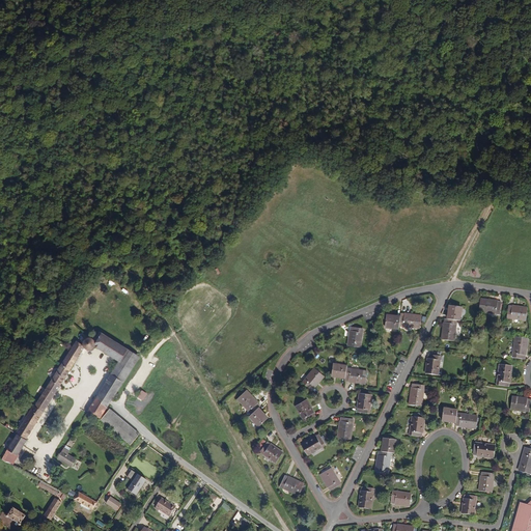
[(499,313),(500,302),(480,300),(479,310),(499,313)]
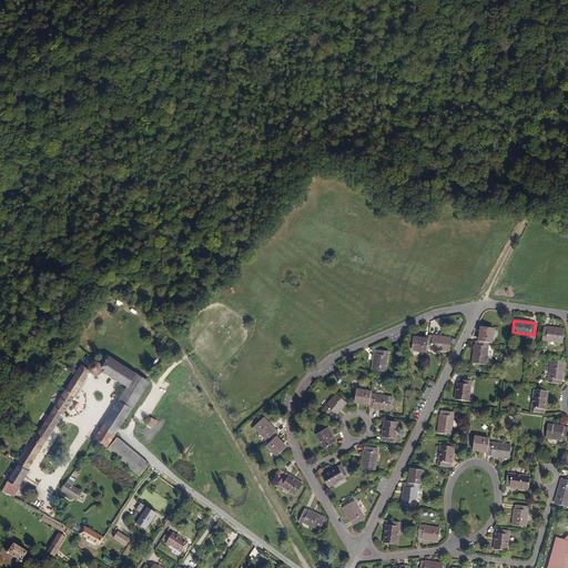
[(493,328),(480,327),(478,342),(487,342),(490,343),(493,328)]
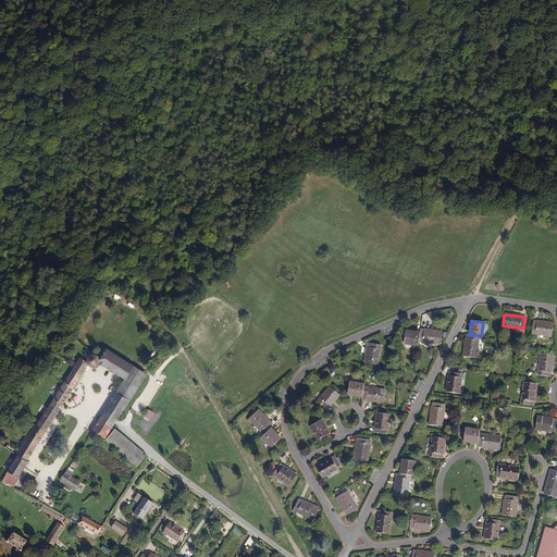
[(551,335),(552,323),(532,321),(531,332),(551,335)]
